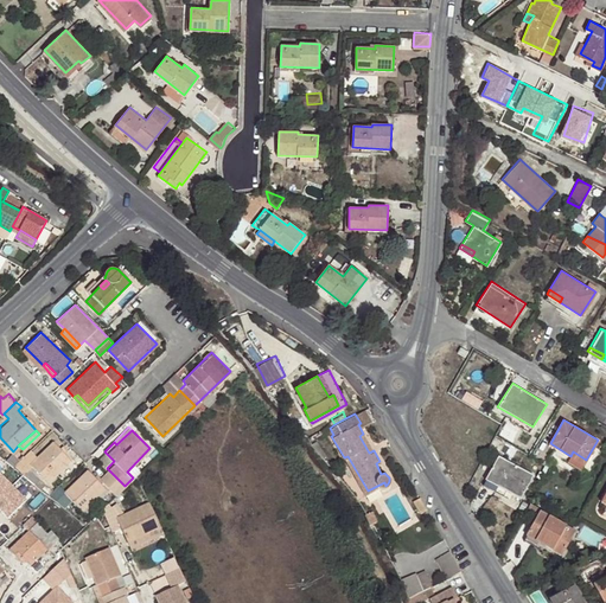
[(374,450),(363,434),(359,436),(369,453),(374,450)]
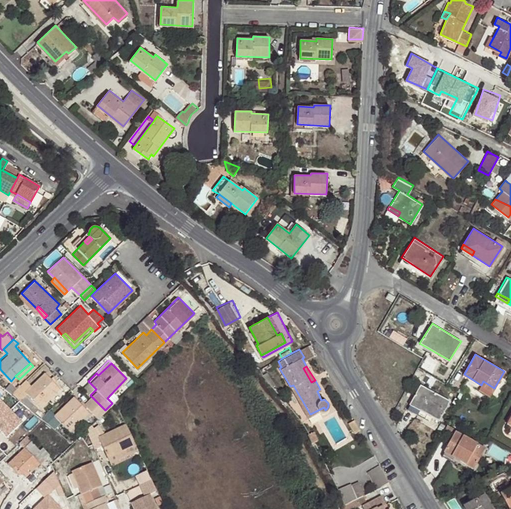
[(31,385),(25,379),(11,392),(19,398),(24,394),(27,390),(40,405),(60,386),(45,371),(31,385)]
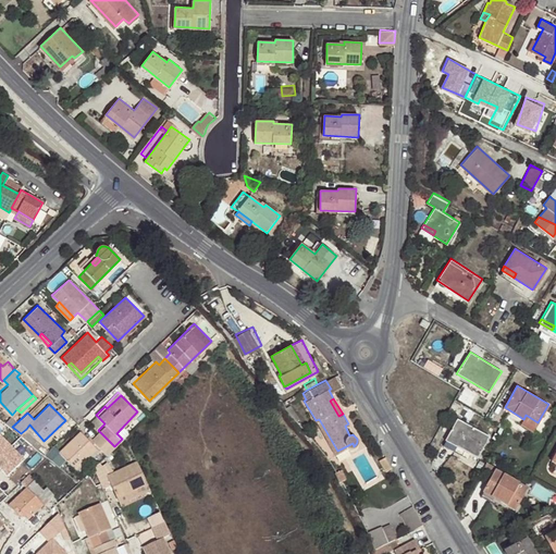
[(526,415),(523,419),(535,427),(538,422),(526,415)]
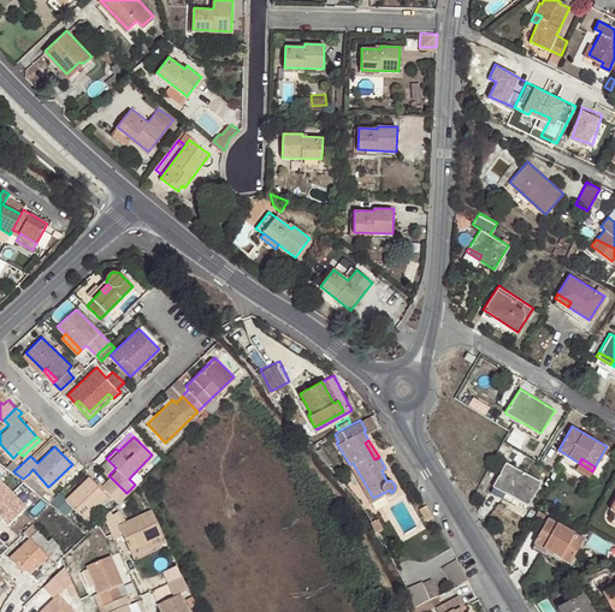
[(506,462),(495,481),(509,488),(507,493),(528,505),(542,481),(506,462)]
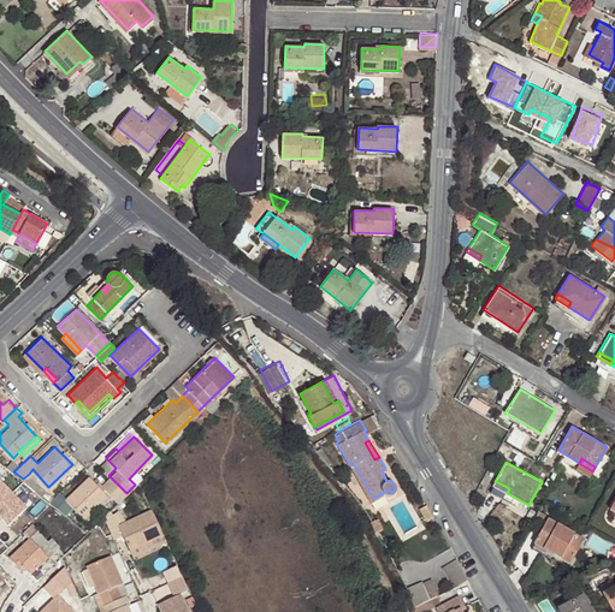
[(353,463),(349,464),(372,503),(391,493),(390,489),(373,498),(353,463)]
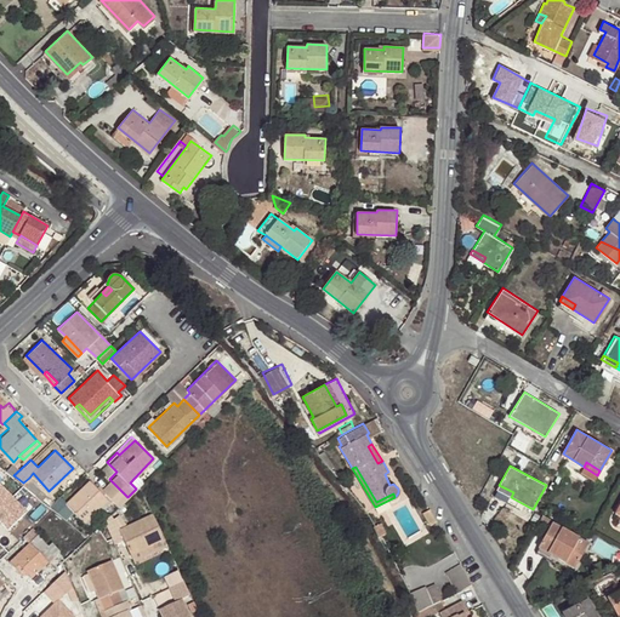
[(23,483),(34,491),(39,486),(29,478),(23,483)]
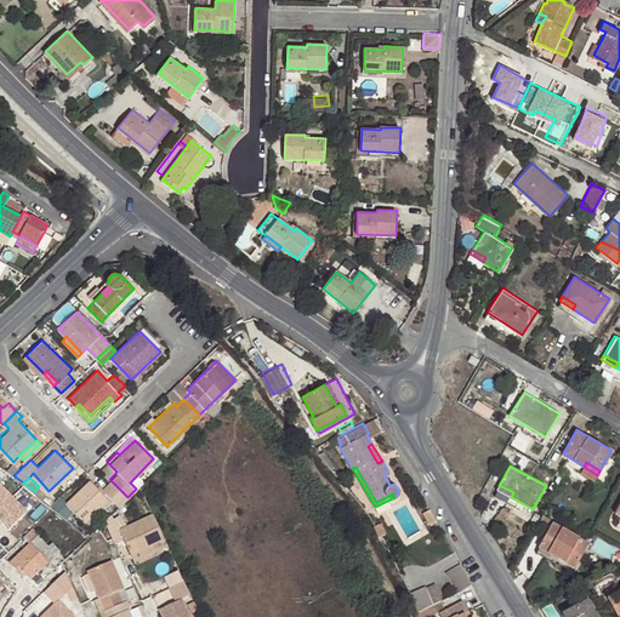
[(84,519),(108,497),(90,479),(67,502),(84,519)]
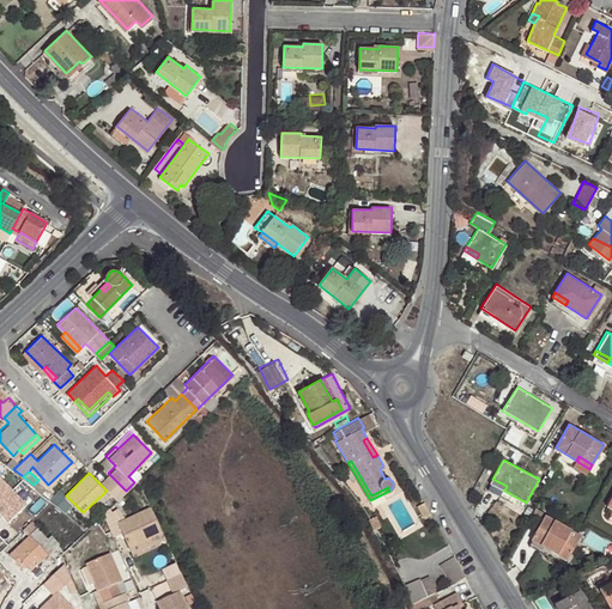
[(101,480),(119,498),(126,491),(108,473),(101,480)]
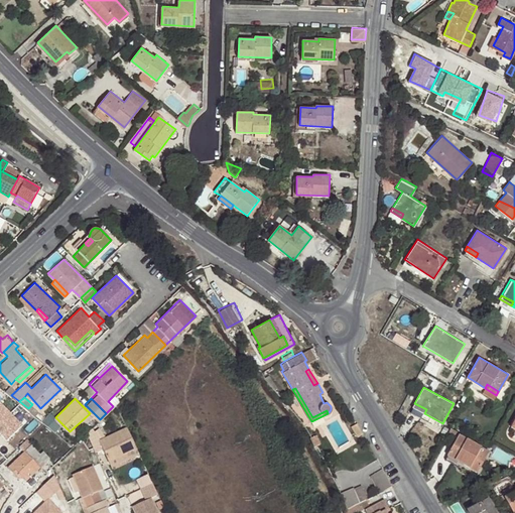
[(0,430),(8,438),(22,424),(0,401),(0,430)]
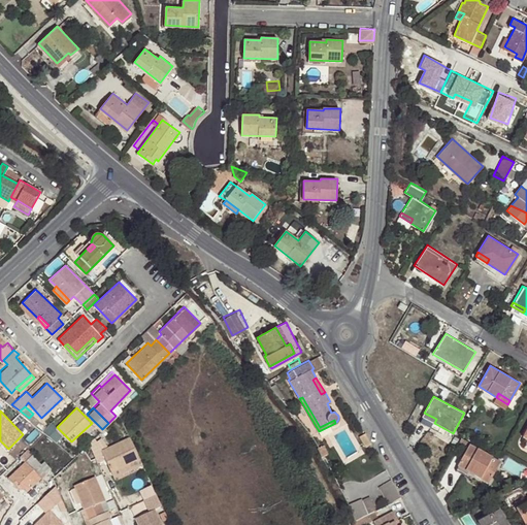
[(436,419),(424,413),(422,417),(434,423),(436,419)]
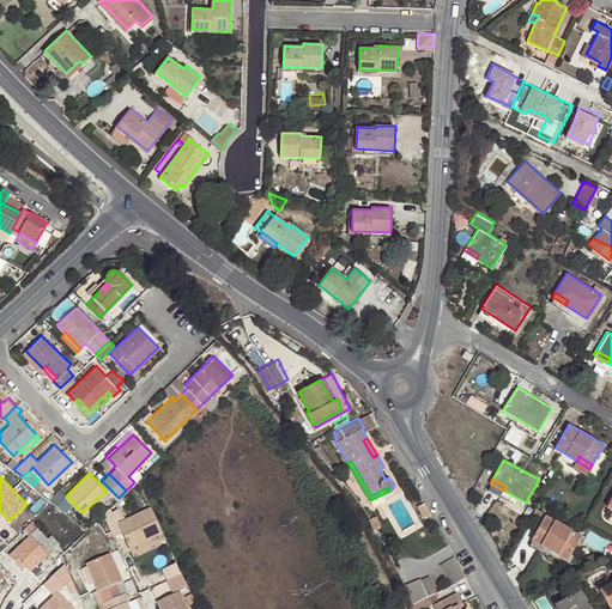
[(432,512),(425,500),(419,504),(425,517),(432,512)]
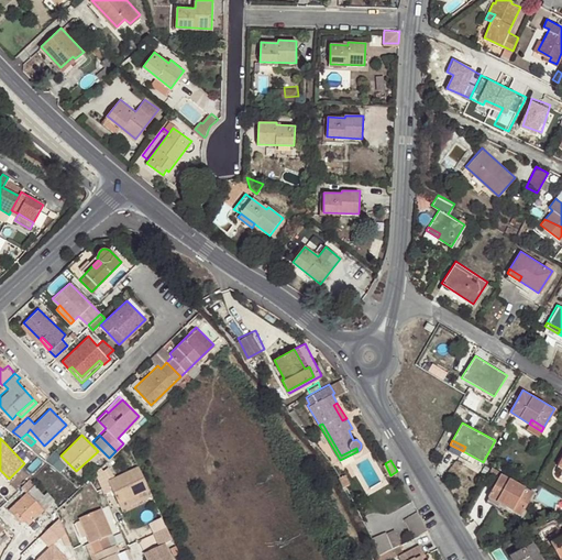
[(138,464),(109,479),(119,501),(149,486),(138,464)]
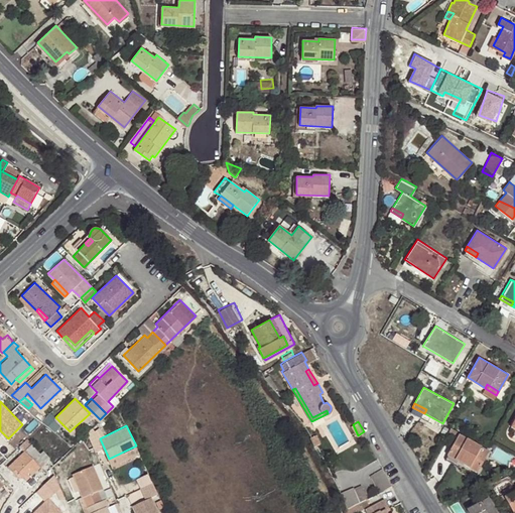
[(92,426),(86,432),(91,442),(100,438),(97,431),(92,426)]
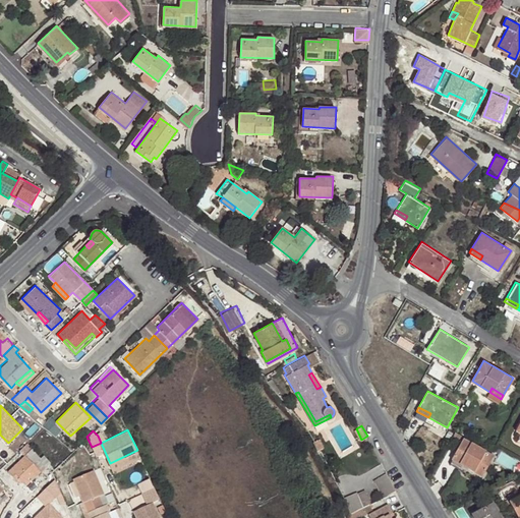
[(463,438),(454,454),(464,461),(462,465),(481,475),(493,455),(463,438)]
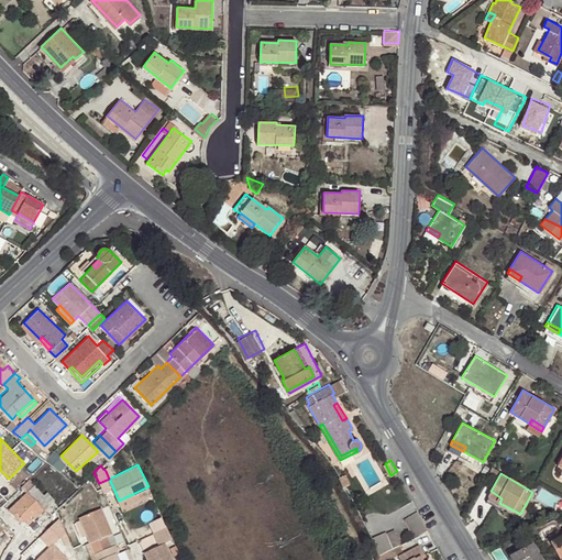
[(44,493),(29,478),(21,485),(26,491),(10,507),(18,516),(21,514),(24,517),(30,522),(54,497),(47,491),(44,493)]
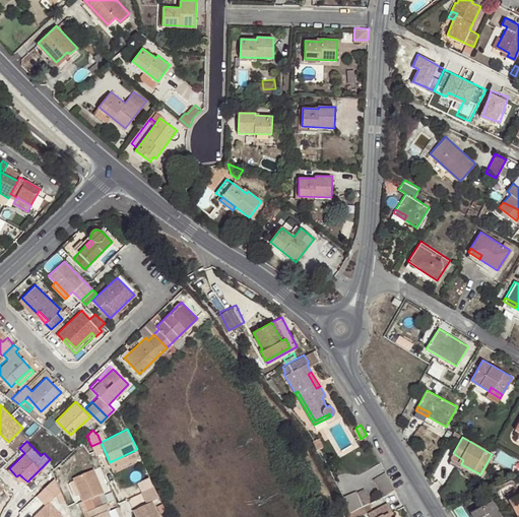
[(137,449),(110,462),(113,468),(140,455),(137,449)]
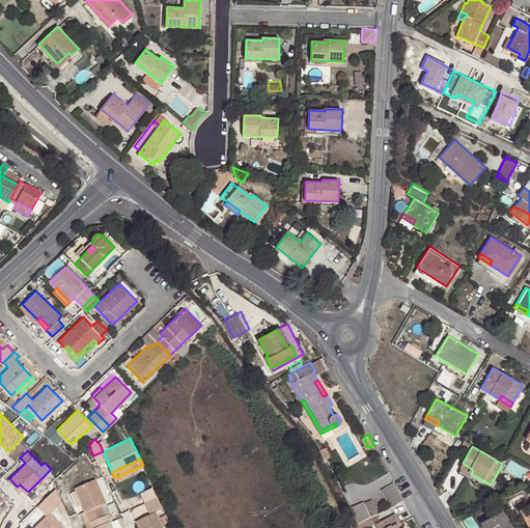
[(473,470),(463,463),(459,468),(471,474),(473,470)]
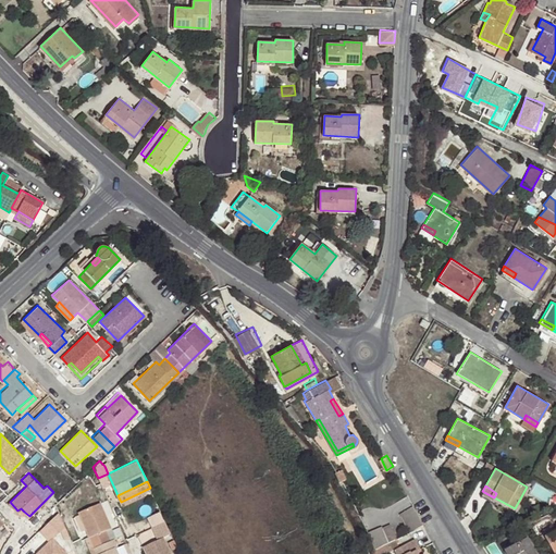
[(86,527),(94,544),(110,538),(107,528),(112,526),(101,500),(79,509),(81,513),(86,527)]
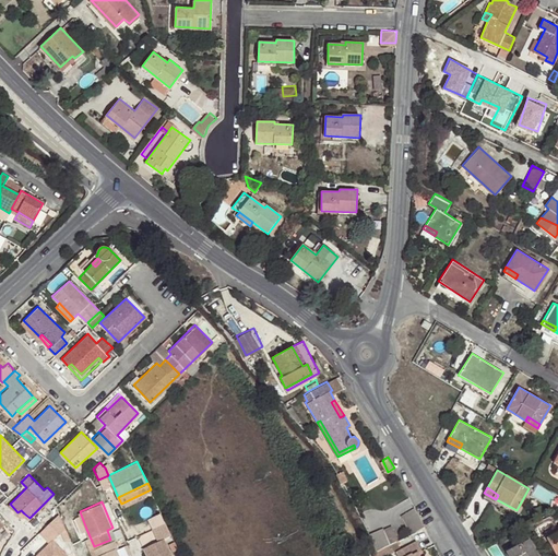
[(147,518),(161,512),(156,501),(143,508),(147,518)]
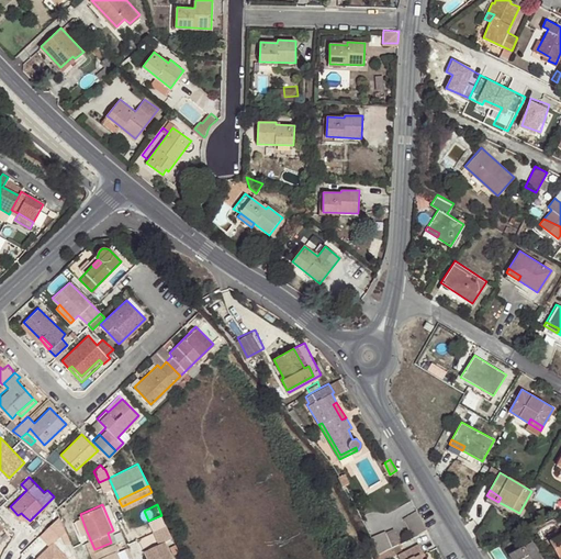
[(414,529),(427,522),(418,507),(406,514),(414,529)]
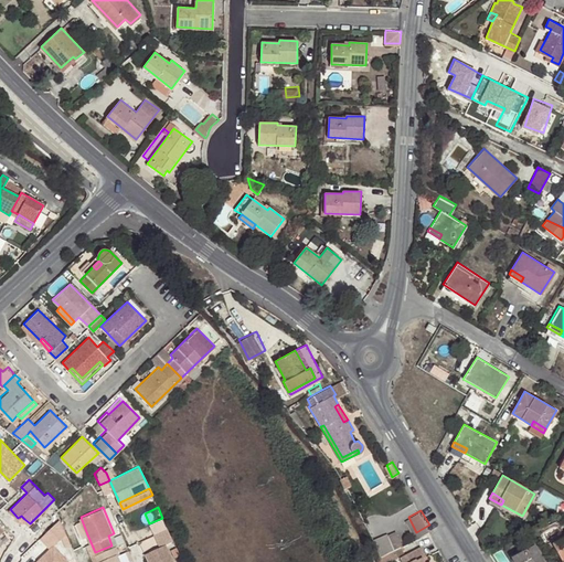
[(83,537),(87,534),(82,520),(76,522),(83,537)]
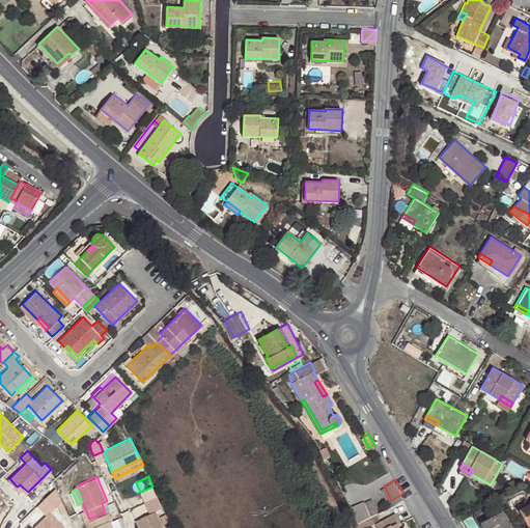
[(364,518),(372,513),(365,499),(352,505),(359,520),(364,518)]
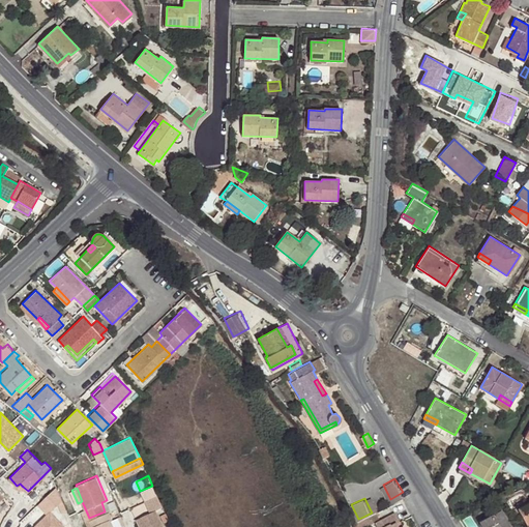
[(136,511),(148,506),(146,500),(134,504),(136,511)]
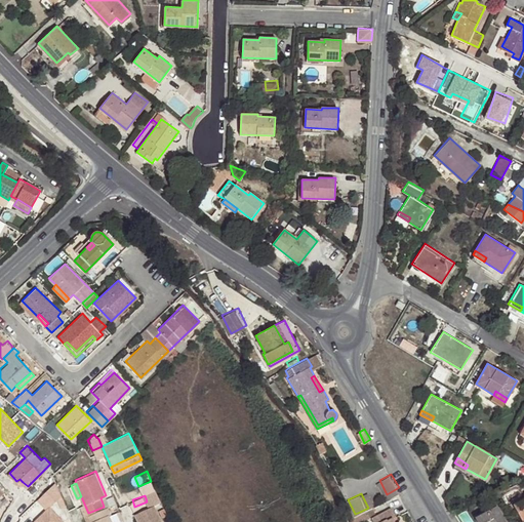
[(522,521),(523,521),(523,497),(513,505),(522,521)]
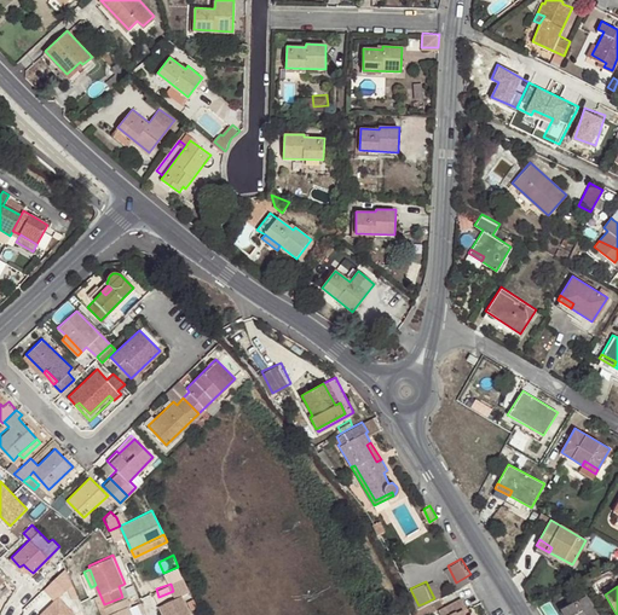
[(163,614),(190,614),(182,595),(160,604),(163,614)]
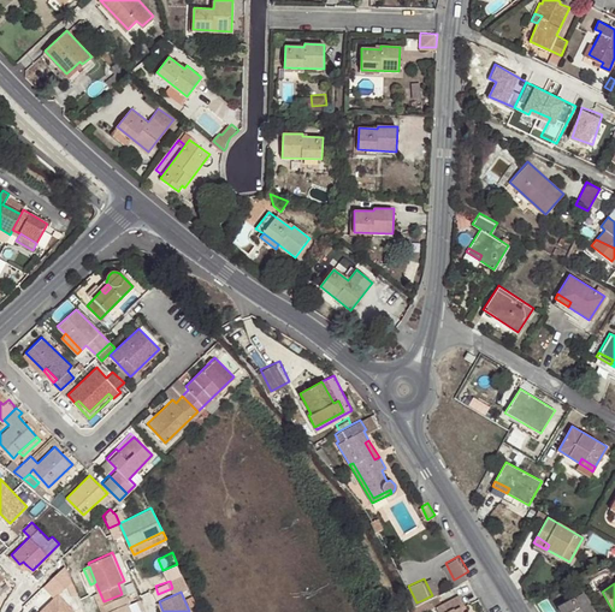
[(59,593),(39,611),(71,611),(75,610),(59,593)]
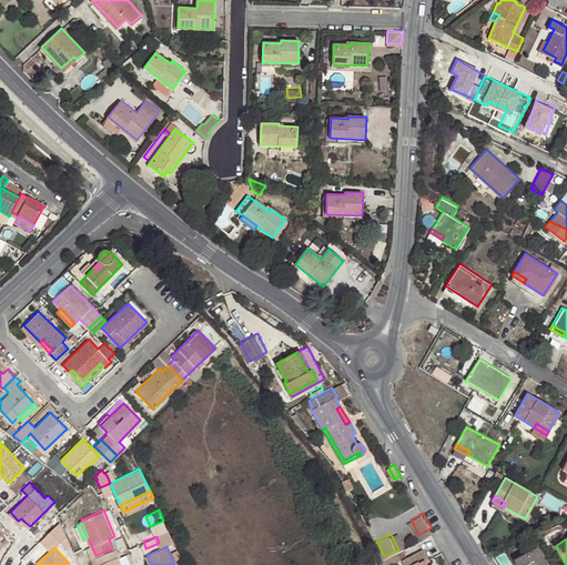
[(95,555),(100,564),(120,564),(117,557),(120,555),(115,547),(112,548),(95,555)]
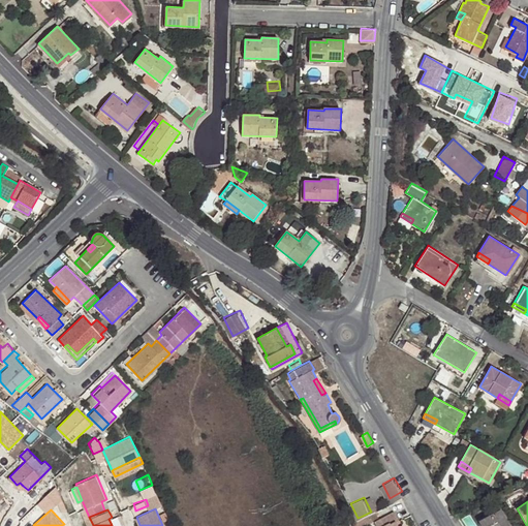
[(401,525),(398,525),(395,520),(398,518),(393,509),(373,520),(375,525),(401,525)]
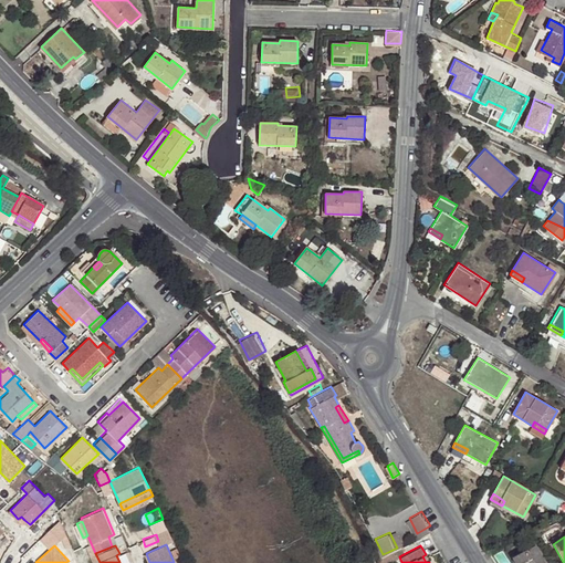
[(512,558),(514,562),(544,562),(534,545),(512,558)]
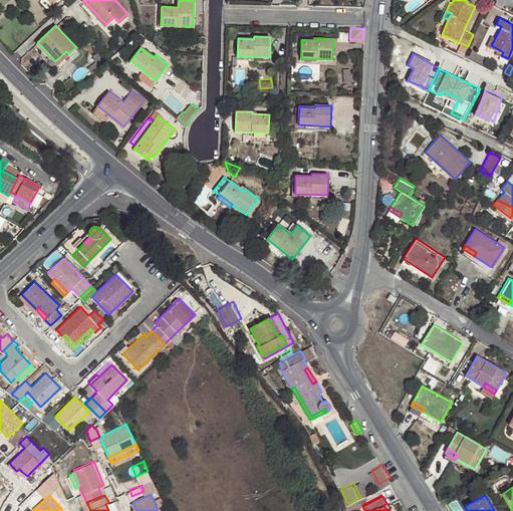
[(464,510),(455,498),(448,501),(454,510),(464,510)]
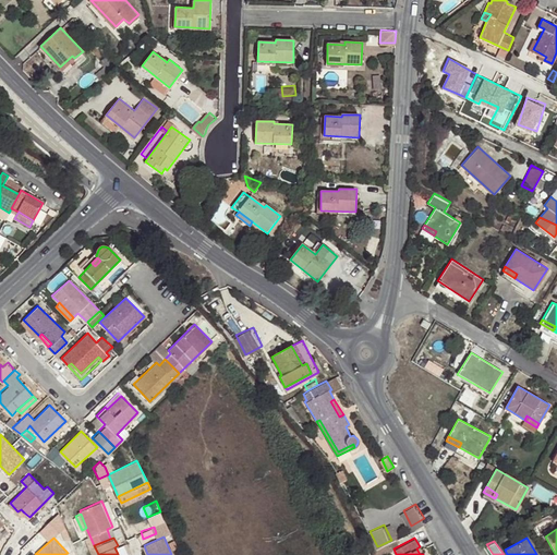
[(377,546),(375,547),(378,554),(386,551),(383,544),(377,546)]
